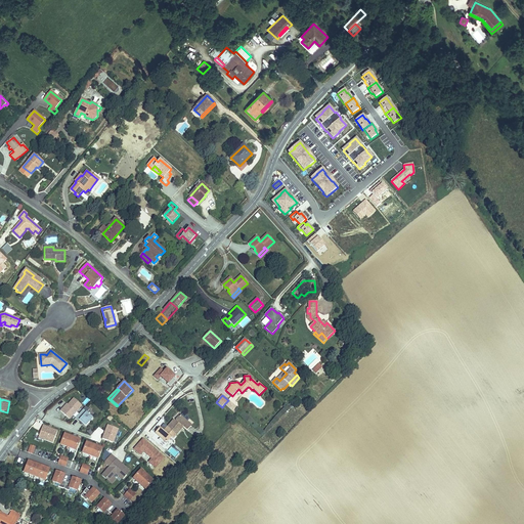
[(74,398),(72,401),(69,404),(67,403),(60,411),(70,419),(82,405),(74,398)]
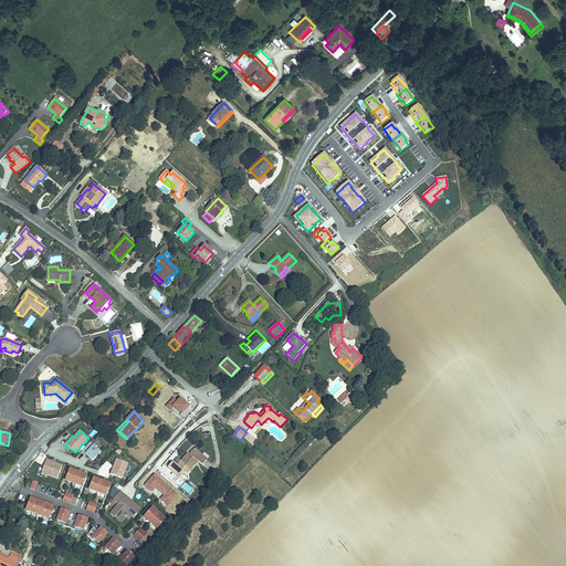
[(254,440),(247,432),(242,437),(251,444),(254,440)]
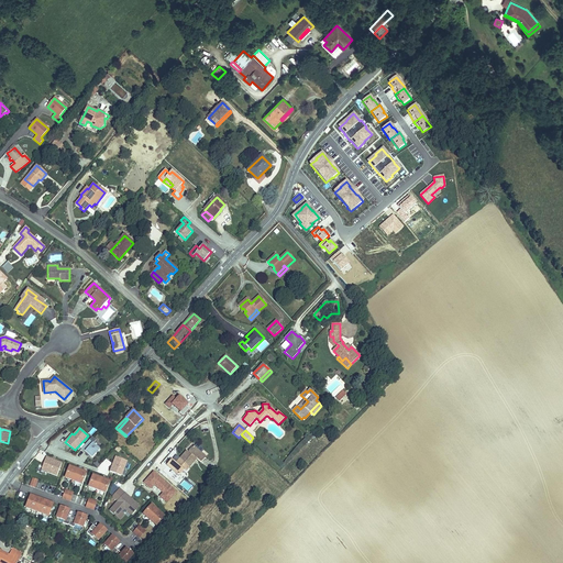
[(89,440),(81,450),(85,452),(86,452),(92,457),(100,450),(89,440)]
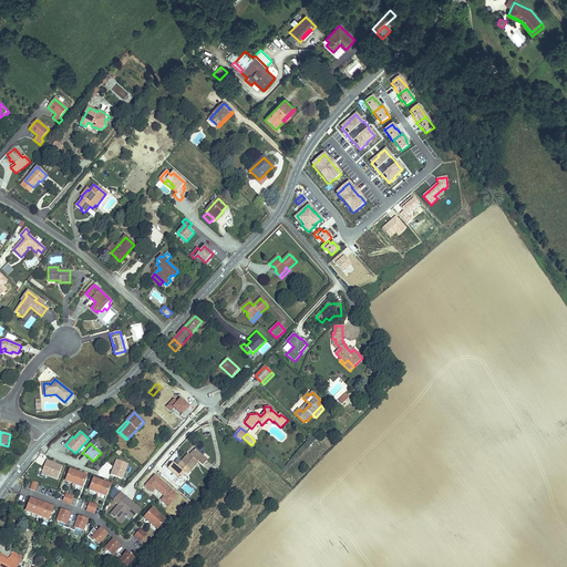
[(168,468),(181,478),(185,473),(187,474),(191,471),(182,462),(178,460),(177,450),(168,460),(173,464),(168,468)]
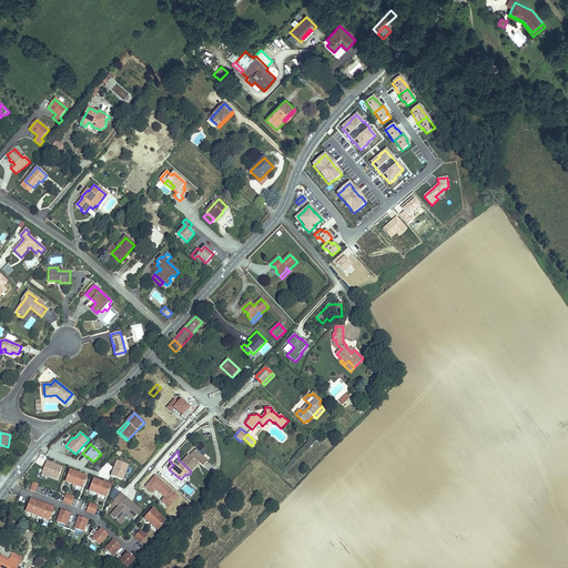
[(182,463),(191,472),(199,463),(203,466),(208,462),(195,450),(191,456),(189,455),(182,463)]
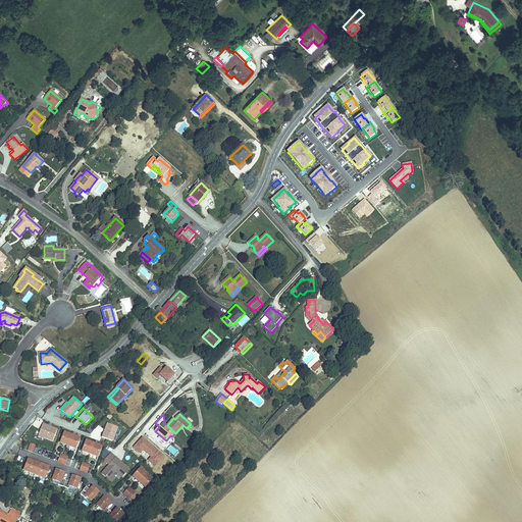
[(102,437),(112,441),(117,427),(107,423),(102,437)]
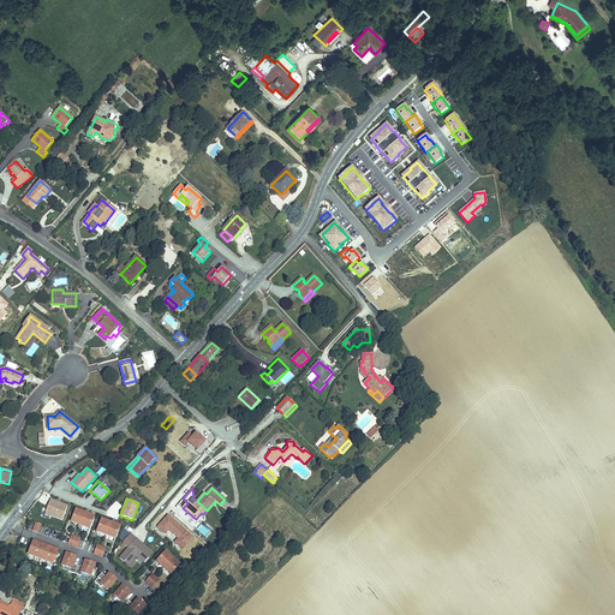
[(67,506),(51,500),(45,513),(63,520),(67,506)]
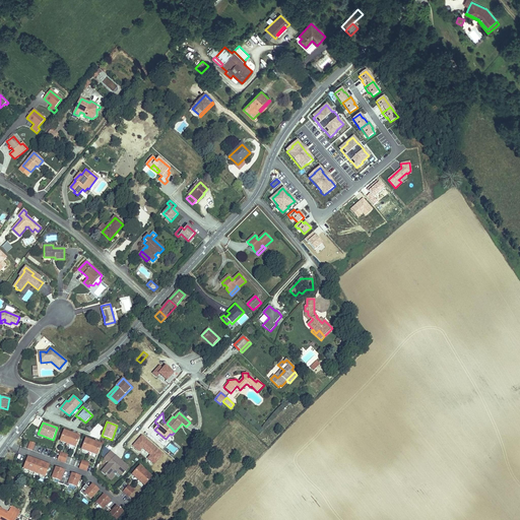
[(71,434),(64,431),(60,441),(68,444),(71,434)]
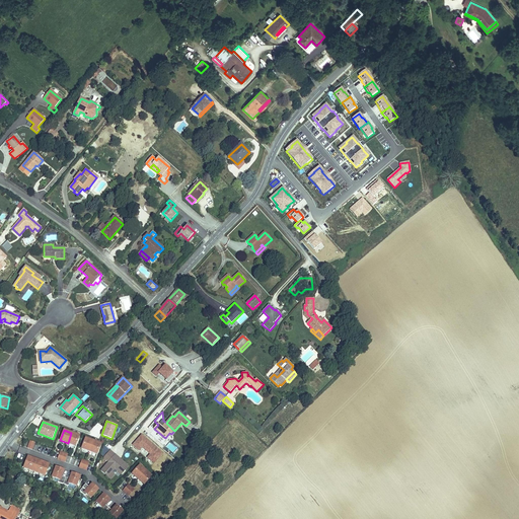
[(79,436),(77,435),(71,433),(68,443),(75,446),(79,436)]
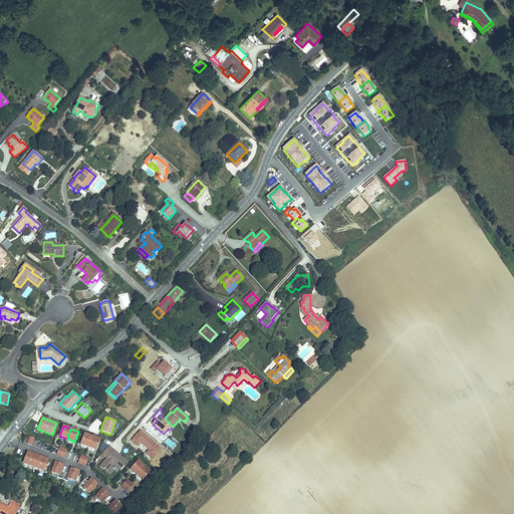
[(161,449),(141,431),(132,441),(138,446),(141,443),(150,450),(147,453),(153,459),(161,449)]
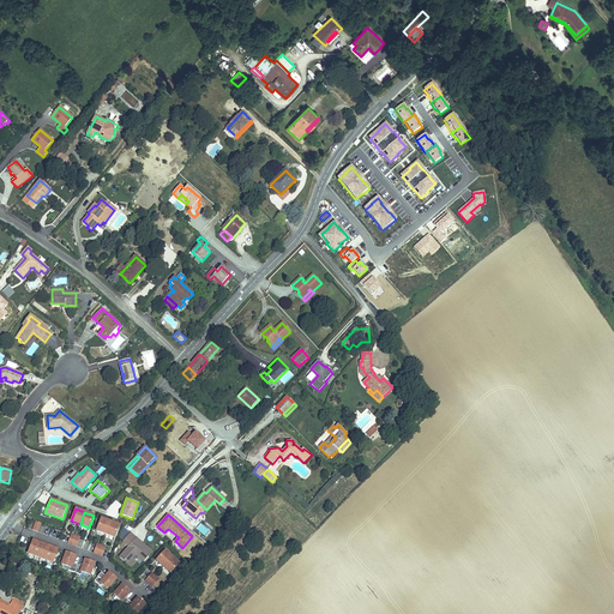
[(110,522),(102,518),(97,531),(106,534),(110,522)]
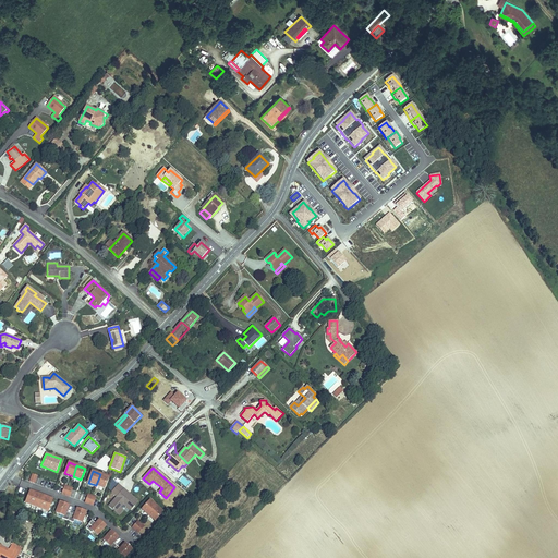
[(108,477),(106,476),(100,474),(96,485),(105,488),(108,477)]
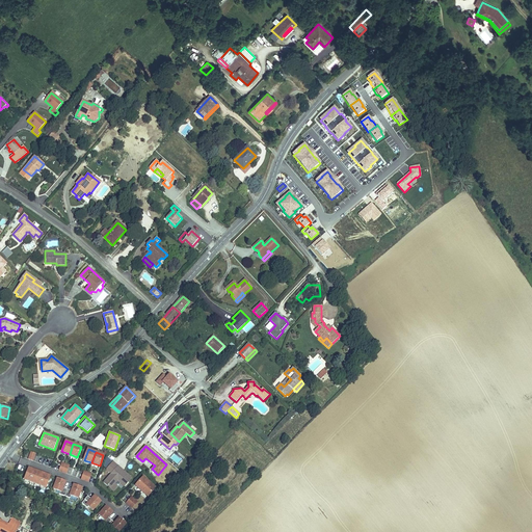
[(107,470),(111,474),(117,467),(113,462),(107,470)]
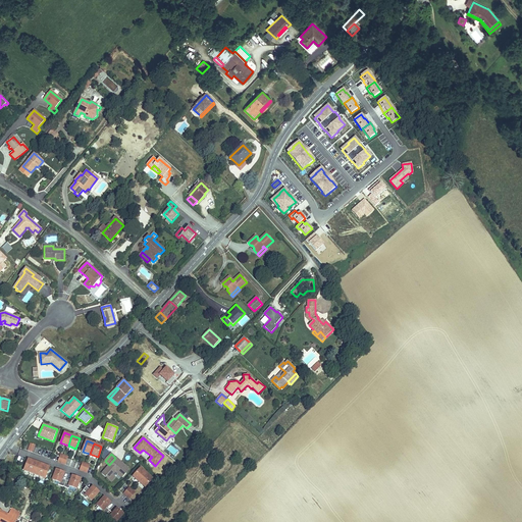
[(58,462),(65,464),(67,457),(61,455),(58,462)]
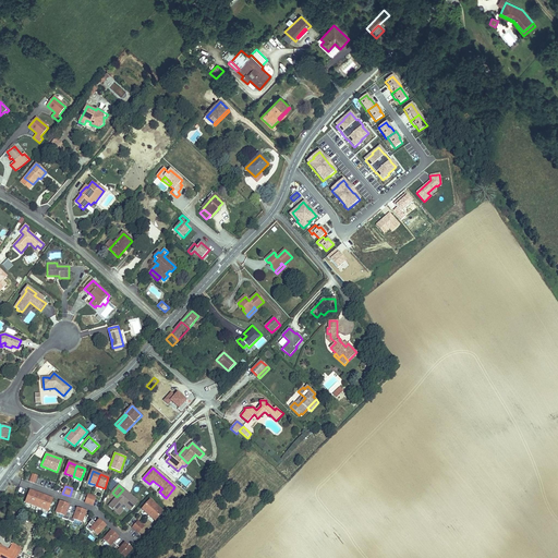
[(137,501),(123,489),(109,507),(114,511),(122,502),(123,505),(130,510),(137,501)]
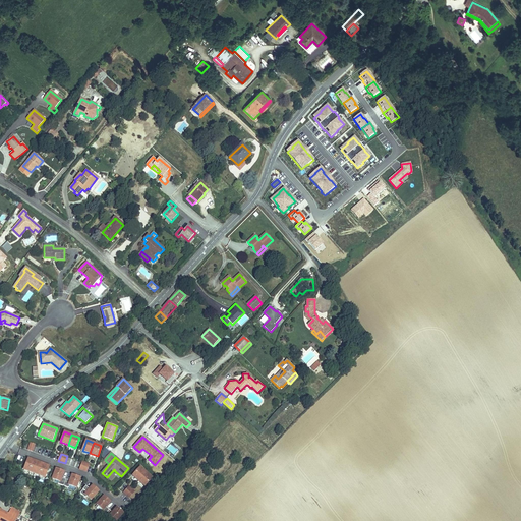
[(49,466),(29,459),(24,469),(45,477),(49,466)]
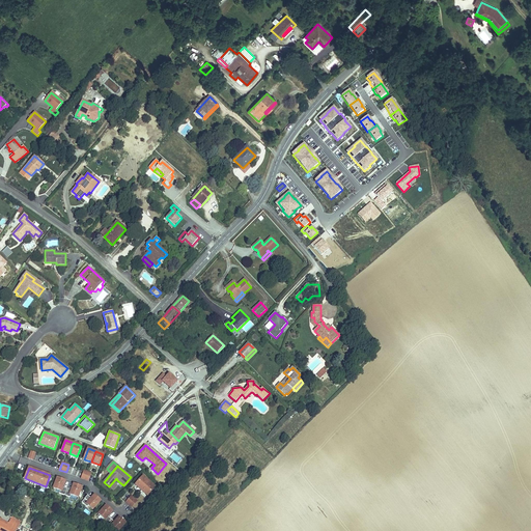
[(88,480),(91,473),(84,471),(82,478),(88,480)]
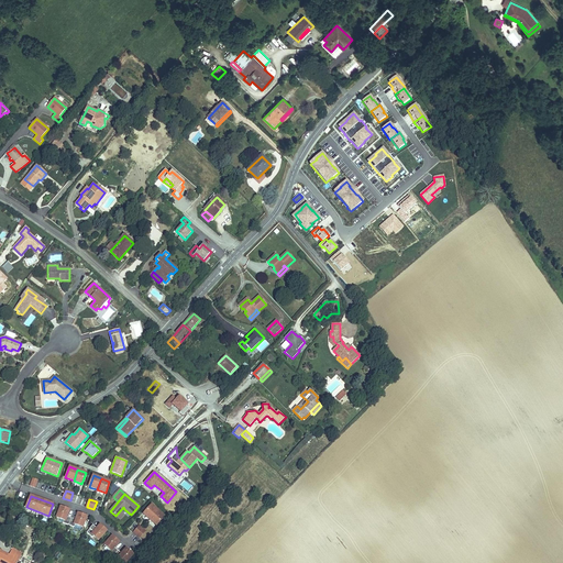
[(144,515),(150,520),(158,511),(152,506),(144,515)]
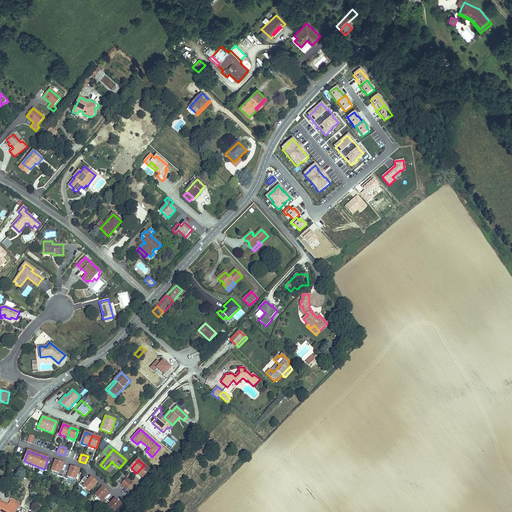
[(57,476),(62,478),(65,471),(61,470),(63,464),(55,461),(51,470),(58,473),(57,476)]
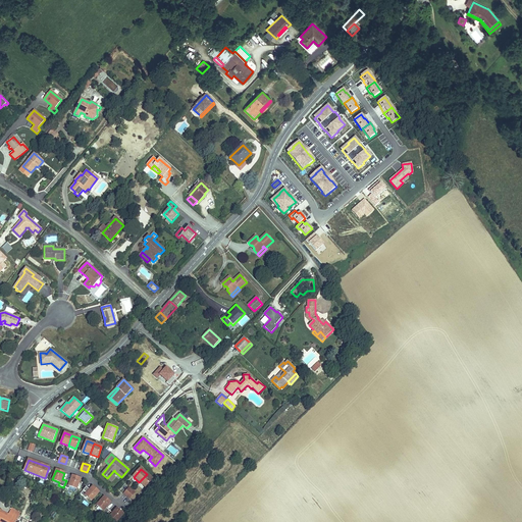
[(115,472),(114,470),(107,478),(111,482),(114,478),(112,476),(115,472)]
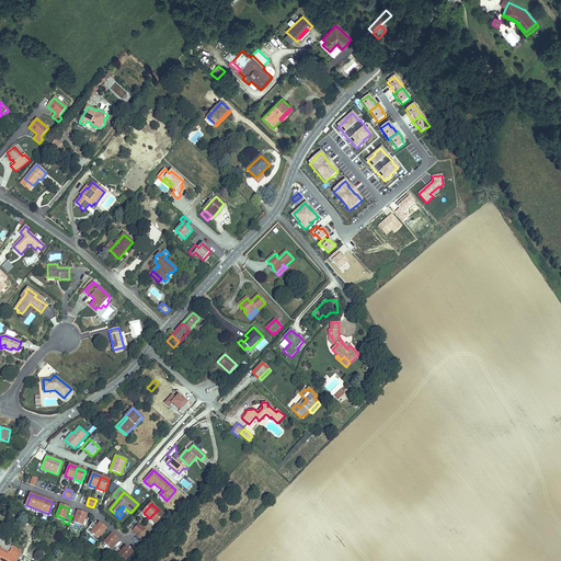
[(163,515),(158,510),(149,518),(156,524),(163,515)]
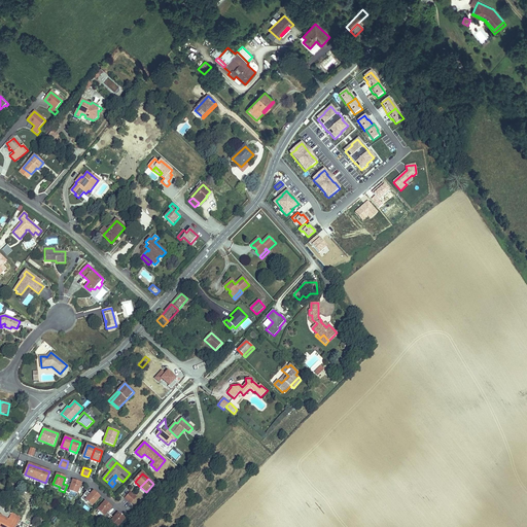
[(71,487),(67,485),(64,492),(70,494),(70,491),(77,493),(81,484),(73,481),(71,487)]
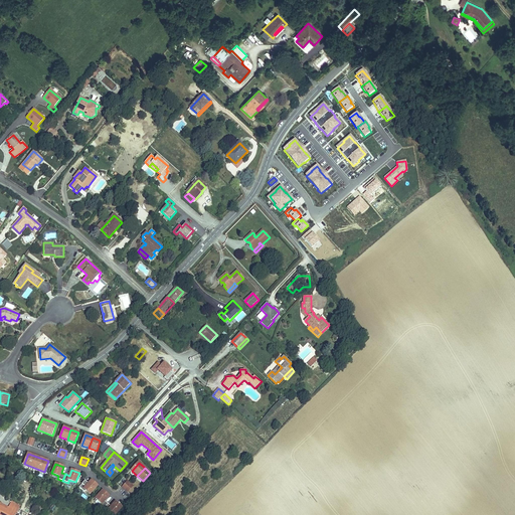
[(98,486),(92,481),(89,484),(84,481),(79,487),(84,492),(86,490),(91,494),(98,486)]
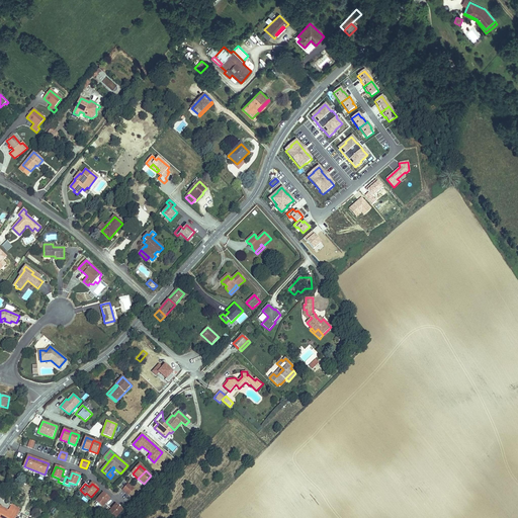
[(128,495),(134,489),(128,484),(123,490),(128,495)]
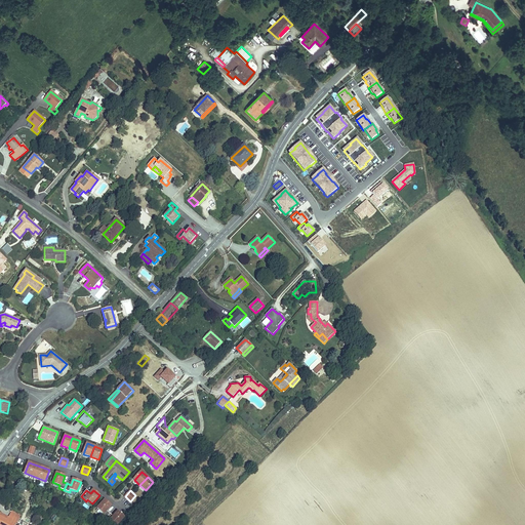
[(102,515),(106,519),(111,514),(107,511),(111,506),(105,500),(97,508),(104,513),(102,515)]
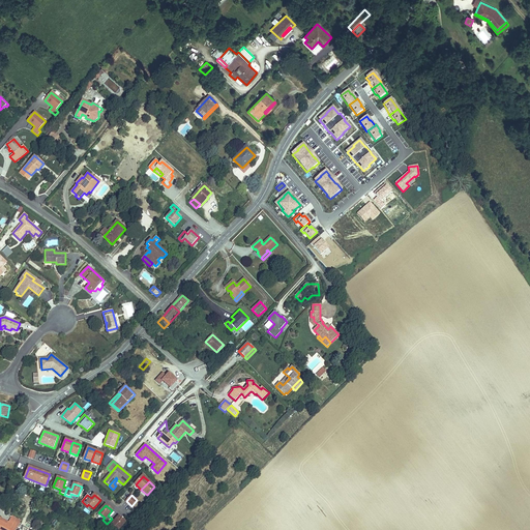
[(16,529),(21,521),(11,517),(8,523),(0,518),(0,529),(16,529)]
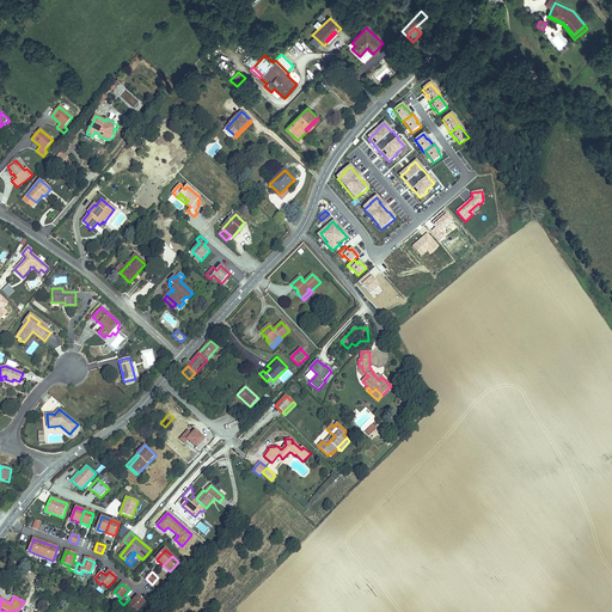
[(133,603),(129,599),(123,605),(128,610),(130,607),(135,611),(136,611),(145,604),(138,597),(133,603)]
